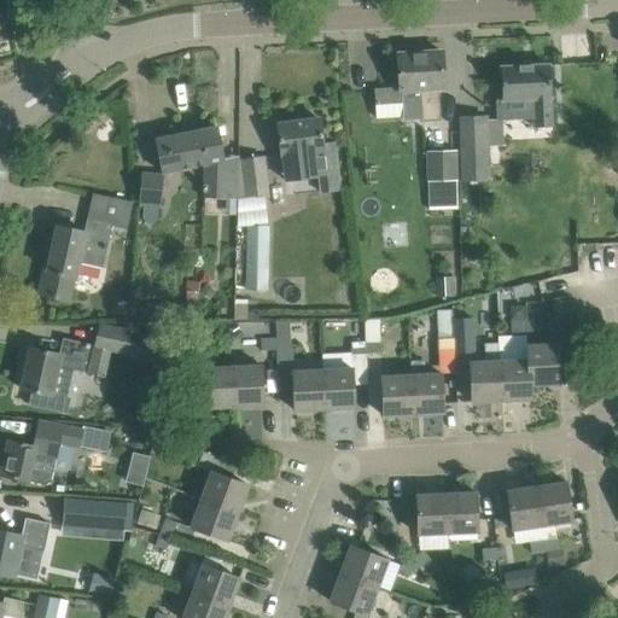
[(0,0),(0,41),(13,38),(4,0),(0,0)]
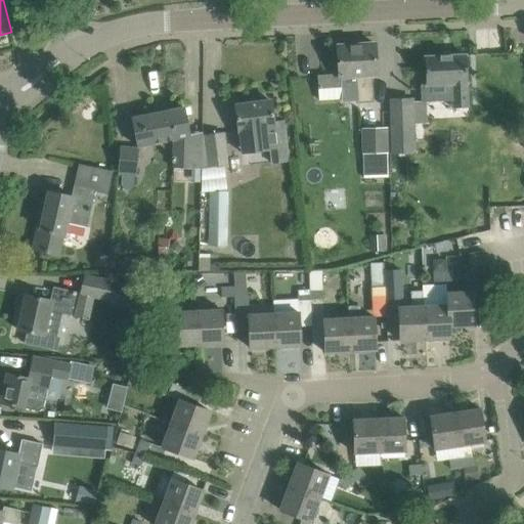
[(377,75),(376,63),(375,43),(338,46),(340,76),(318,77),(319,100),(341,98),(340,77),(356,76),(357,102),(374,101),(373,76),(377,75)]
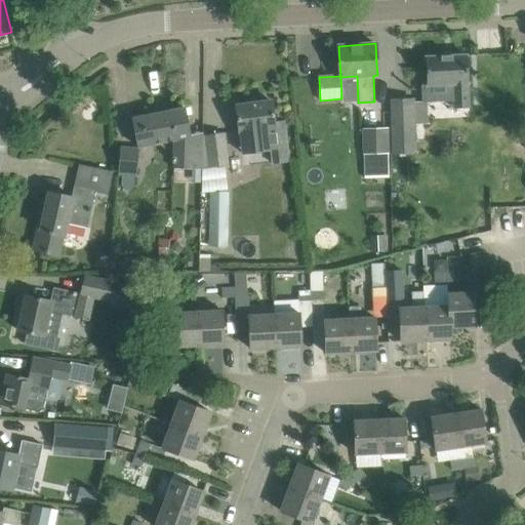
[(427,84),(421,84),(422,102),(427,102),(453,101),(454,108),(470,108),(468,54),(426,56),(427,84)]
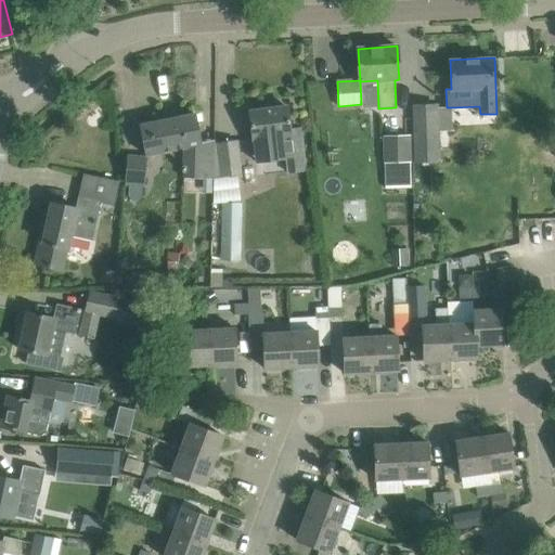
[(287,106),(249,111),(256,162),(287,157),(289,173),(305,171),(300,128),(289,129),(287,106)]
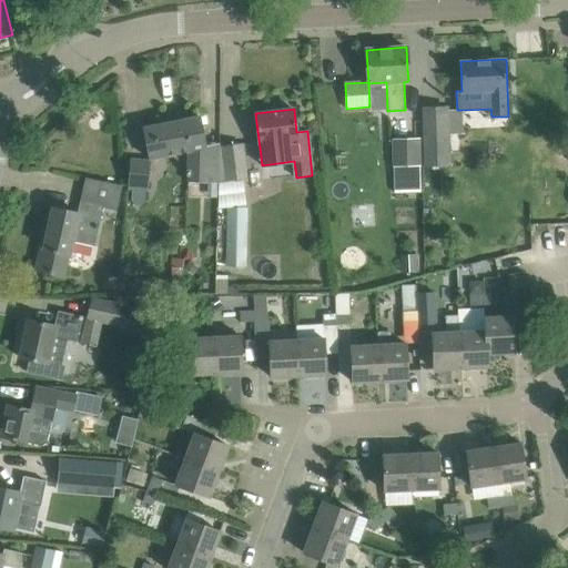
[(200,117),(184,120),(190,151),(189,151),(188,182),(217,181),(219,144),(214,144),(214,145),(206,148),(200,117)]
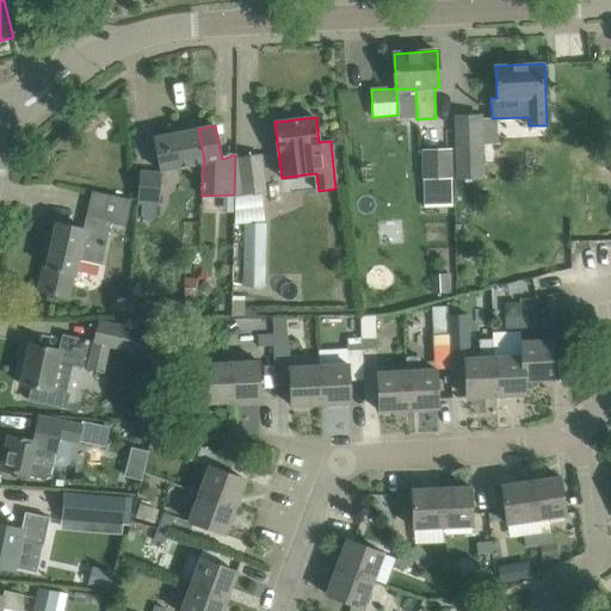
[(204,162),(198,129),(154,137),(160,171),(141,171),(139,199),(159,202),(161,171),(203,162),(204,162)]
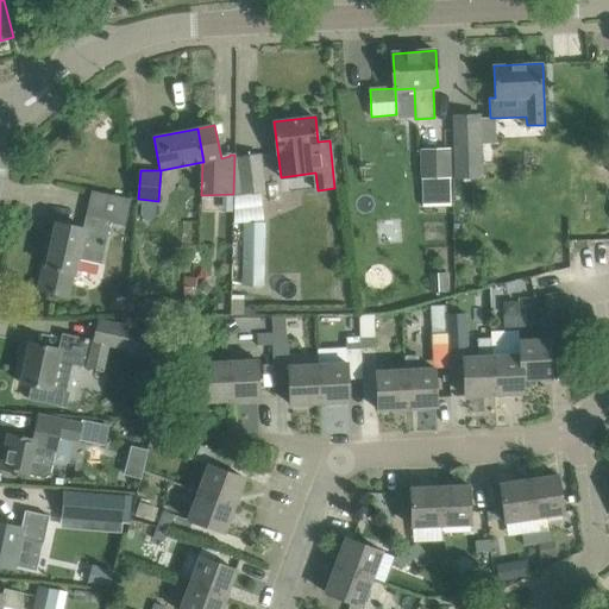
[(482,179),(482,145),(453,145),(454,180),(482,179)]
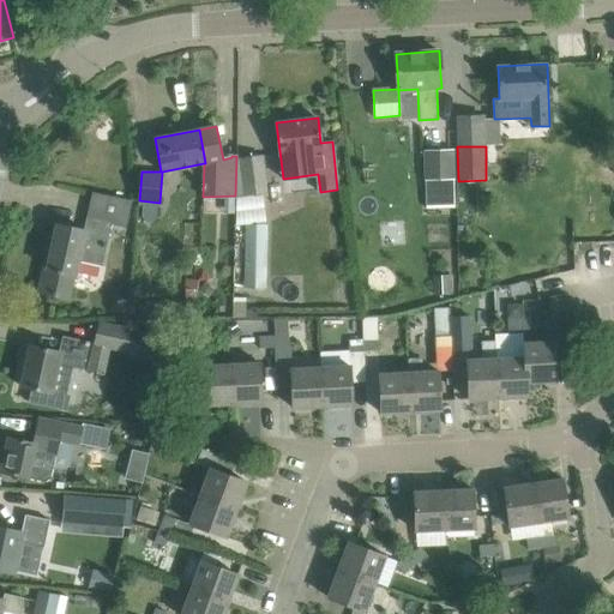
[(455,180),(455,149),(423,150),(425,181),(455,180)]
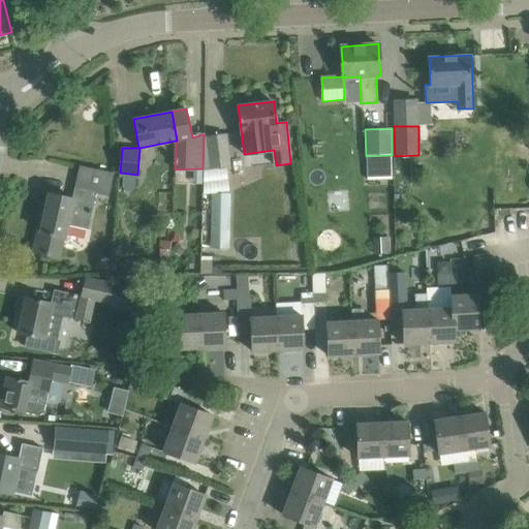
[(206,137),(210,169),(229,167),(225,135),(206,137)]
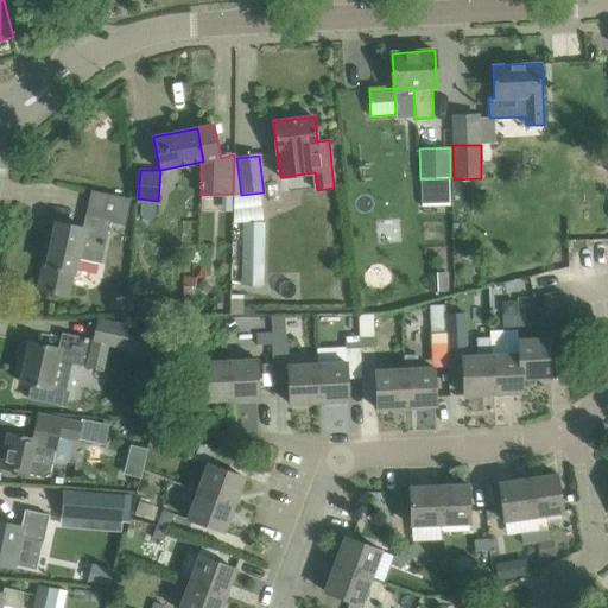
[(120,225),(121,221),(126,198),(92,190),(83,228),(57,222),(45,271),(43,271),(39,289),(69,296),(77,258),(101,264),(111,222),(120,225)]
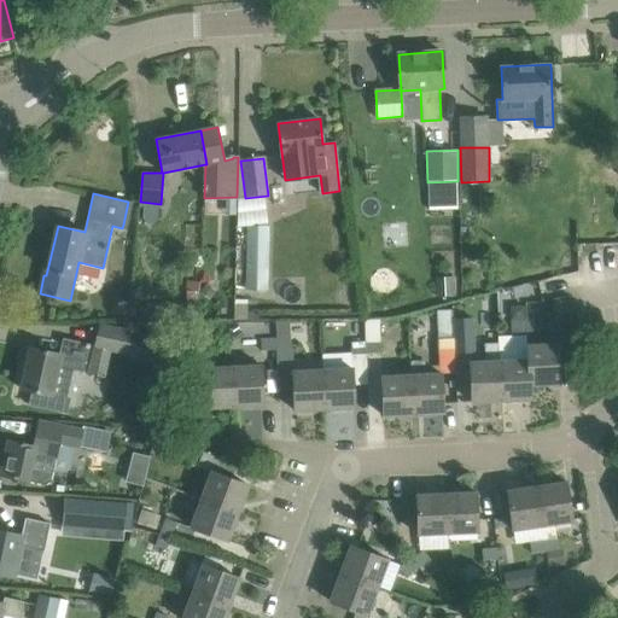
[(245,291),(268,291),(269,226),(246,226),(245,291)]
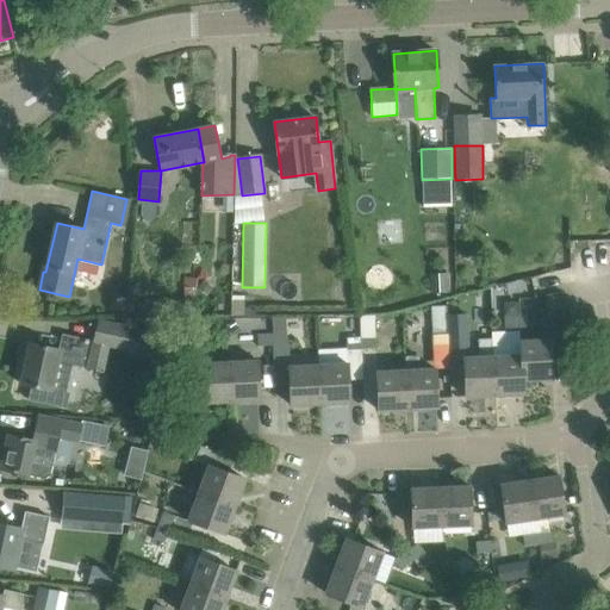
[(377,232),(360,232),(360,247),(377,246),(377,232)]
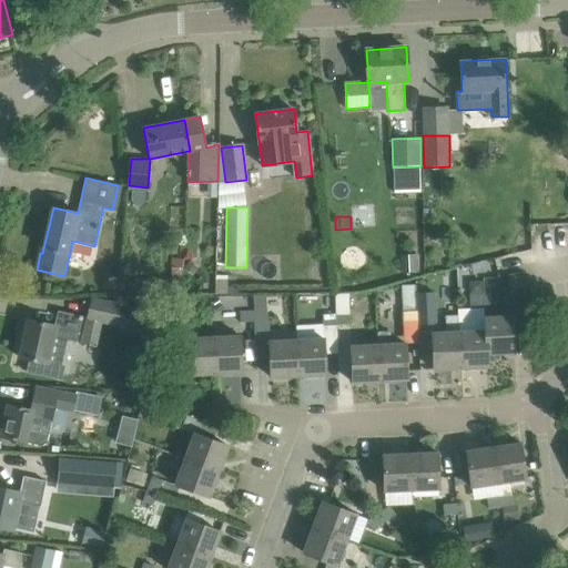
[(417,273),(416,255),(402,255),(403,273),(417,273)]
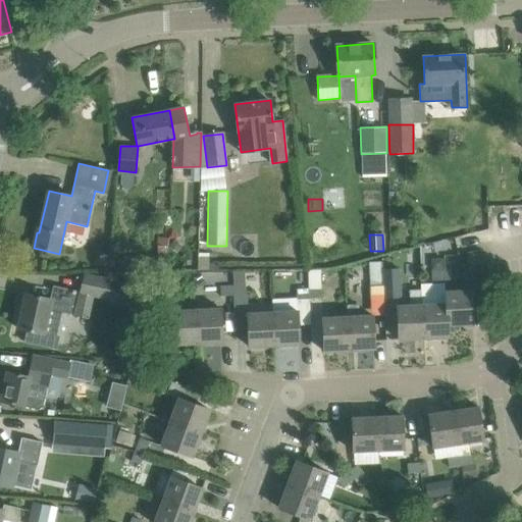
[(369,262),(370,286),(383,285),(382,269),(382,262),(369,262)]
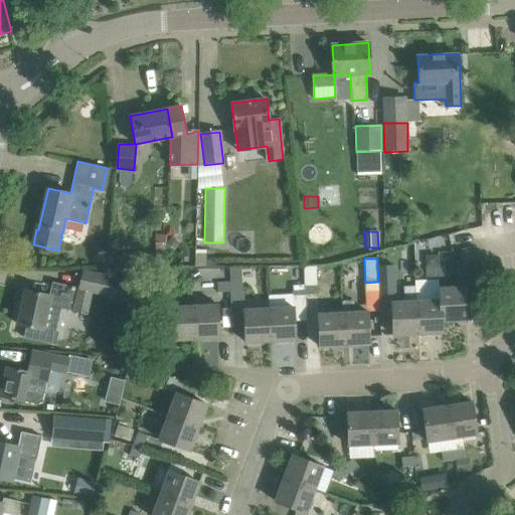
[(377,266),(378,282),(379,294),(395,293),(394,266),(377,266)]
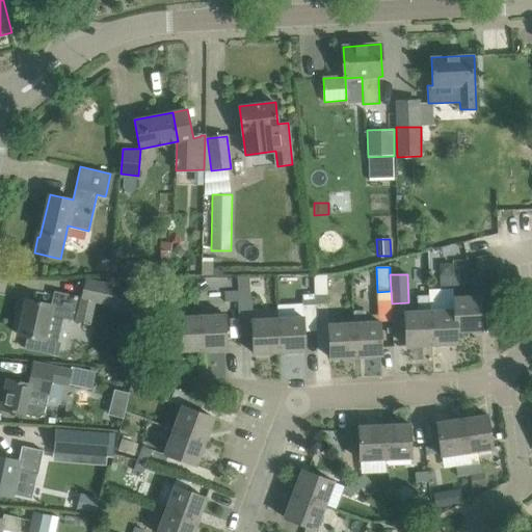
[(466,284),(466,274),(452,275),(453,284),(466,284)]
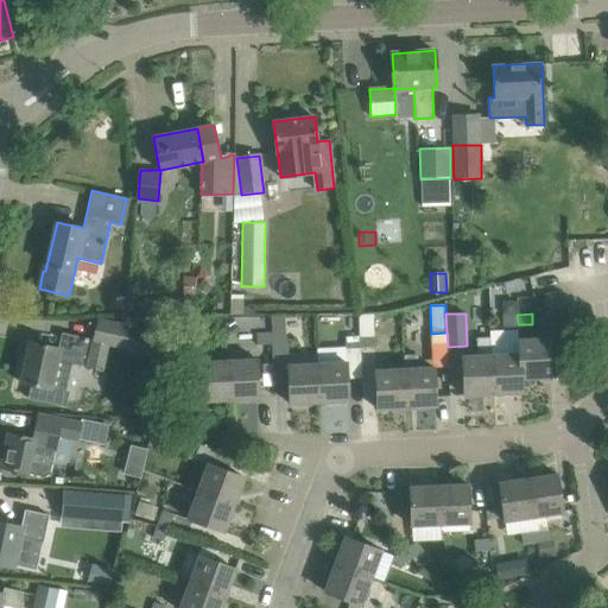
[(517,315),(502,315),(502,324),(518,324),(517,315)]
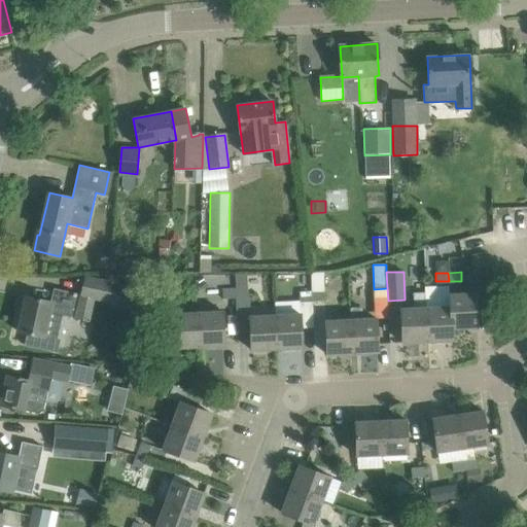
[(119,306),(124,287),(85,278),(75,319),(89,322),(94,300),(119,306)]
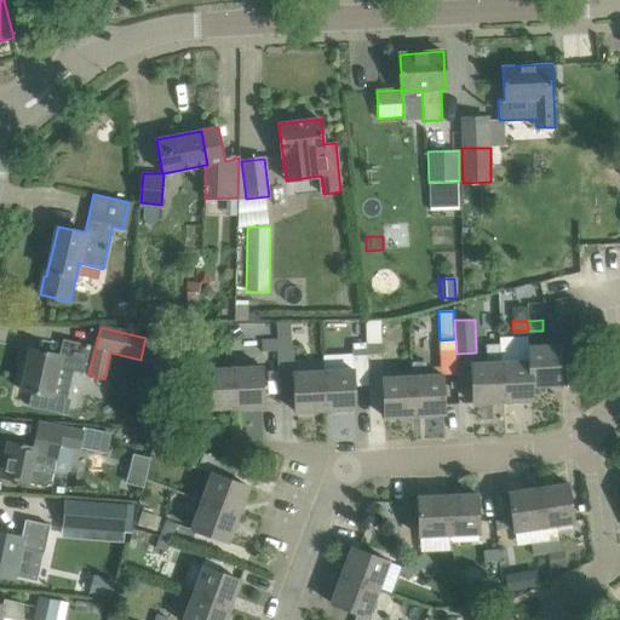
[(91,345),(82,344),(63,339),(61,355),(30,348),(21,390),(33,392),(29,406),(67,414),(70,399),(53,395),(59,368),(84,373),(91,345)]
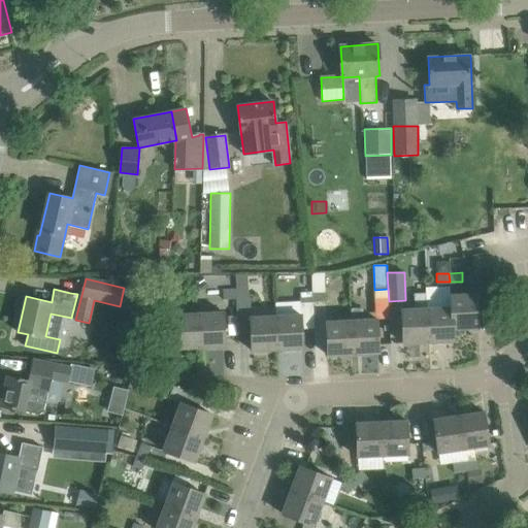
[(223,290),(224,299),(236,299),(236,289),(223,290)]
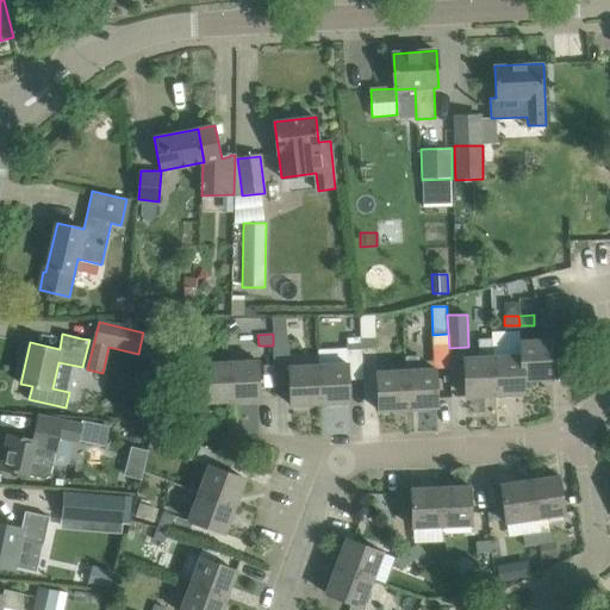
[(288,344),(288,334),(273,334),(273,346),(288,344)]
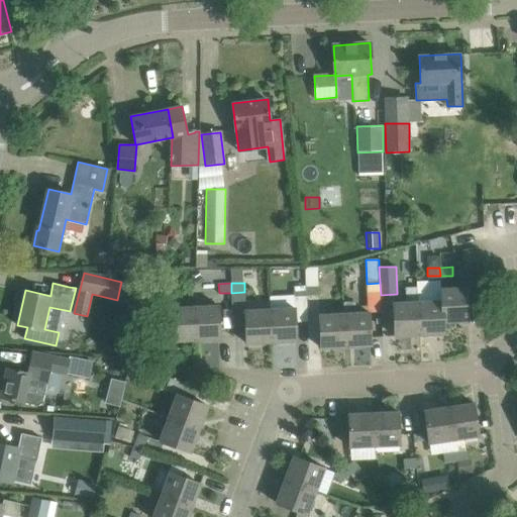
[(319,295),(318,285),(310,286),(310,295),(319,295)]
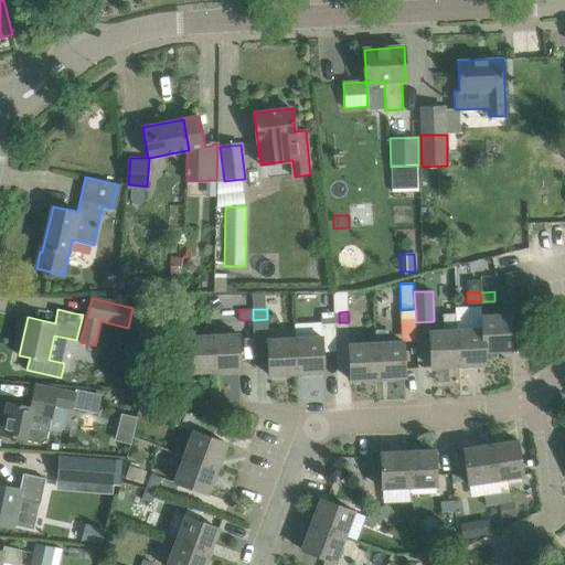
[(339,322),(339,312),(321,313),(321,323),(339,322)]
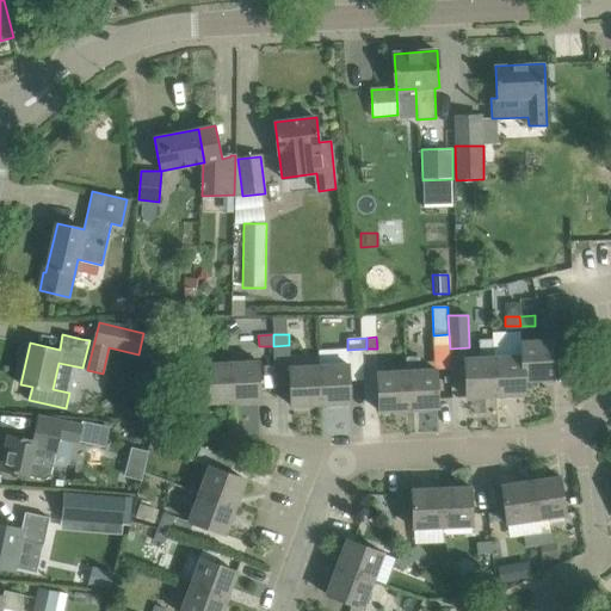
[(179,339),(179,351),(193,350),(193,339),(179,339)]
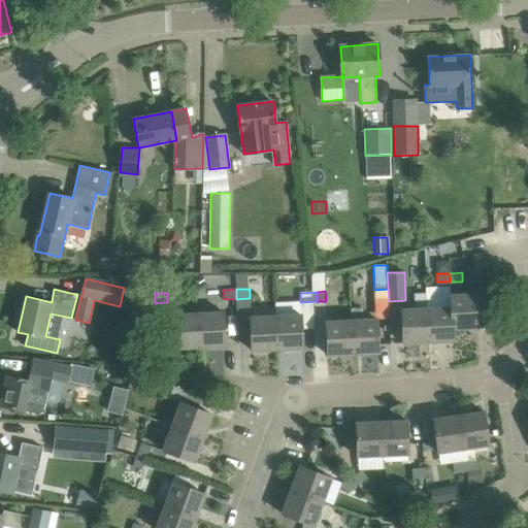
[(451,306),(454,329),(477,328),(476,293),(451,294),(451,306)]
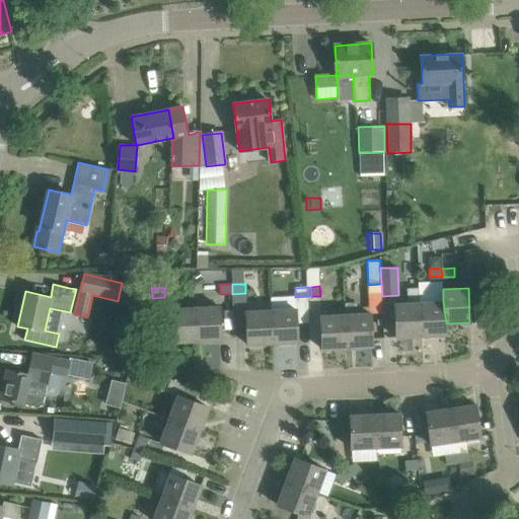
[(296,308),(271,310),(273,344),(297,343),(296,323),(309,322),(308,298),(295,298),(296,308)]
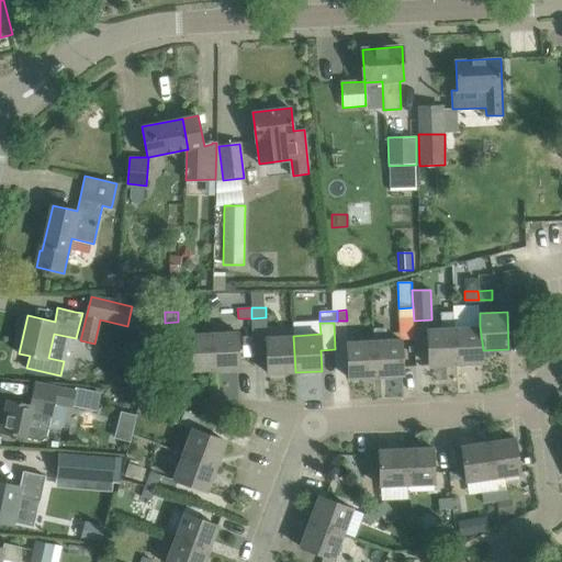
[(480,326),(454,328),(456,364),(483,363),(483,350),(480,326)]
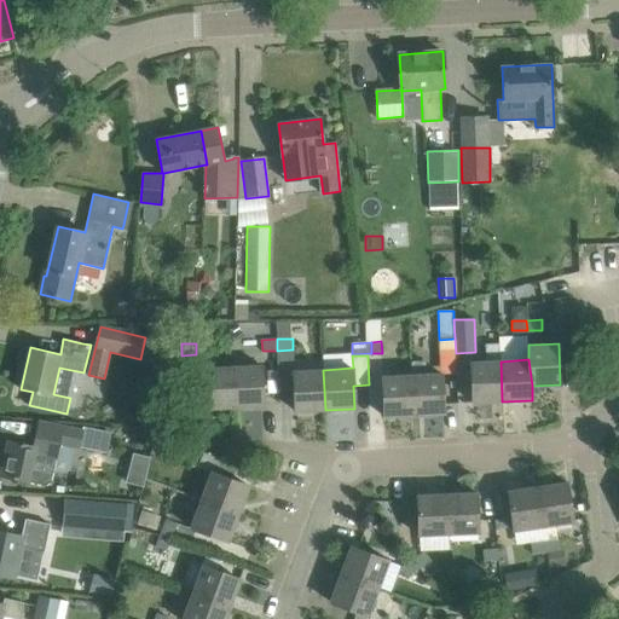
[(502,401),(501,362),(472,363),(473,403),(502,401)]
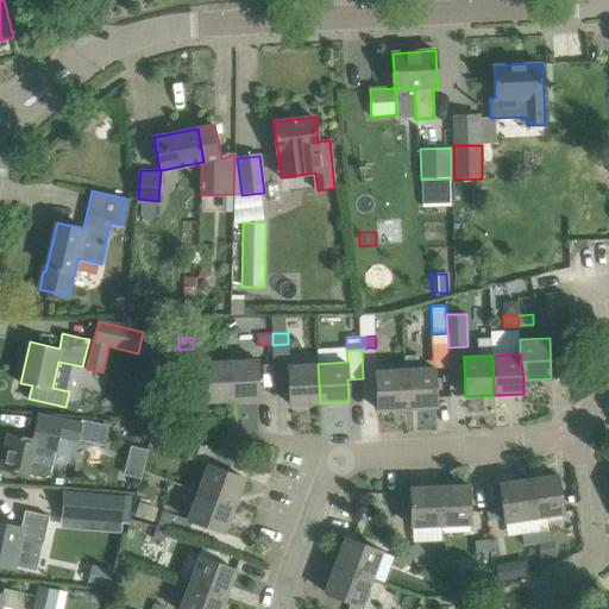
[(257,359),(228,360),(230,401),(259,400),(257,359)]
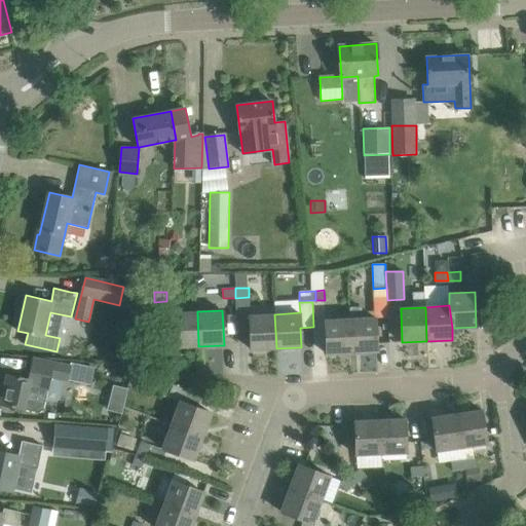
[(198,346),(197,311),(172,313),(174,347),(198,346)]
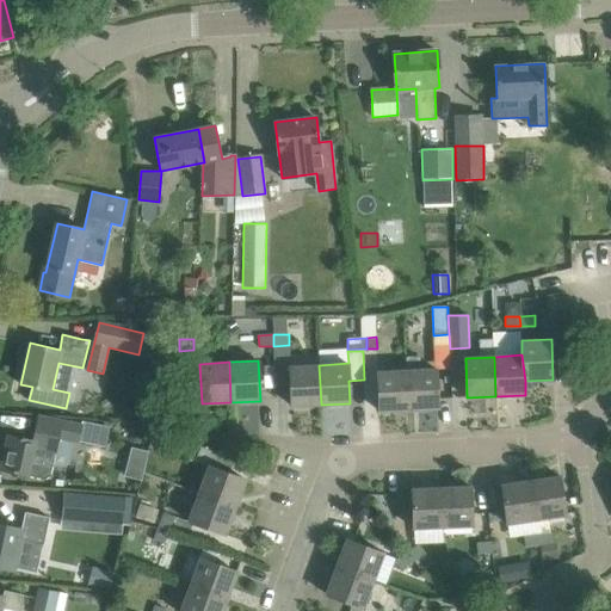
[(321,405),(319,365),(290,366),(292,406),(321,405)]
